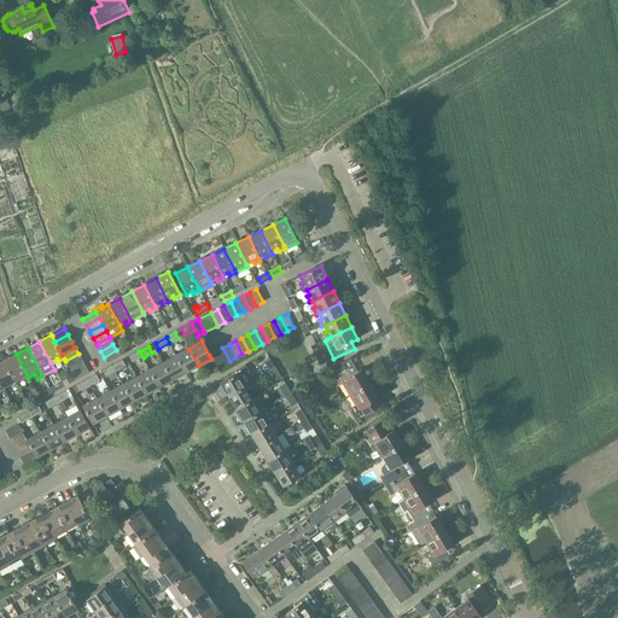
[(222,348),(209,355),(211,359),(216,368),(229,361),(222,348)]
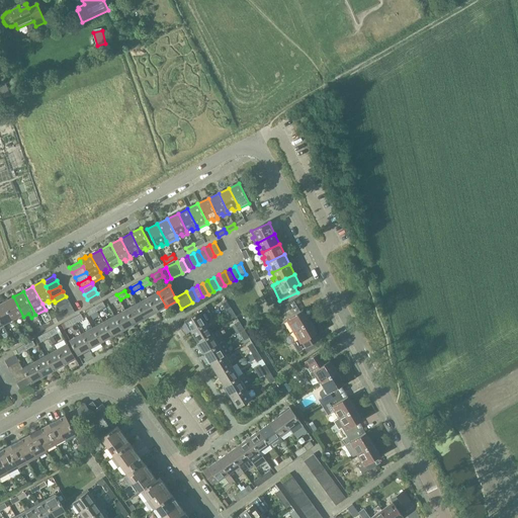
[(158,292),(147,298),(155,313),(166,307),(158,292)]
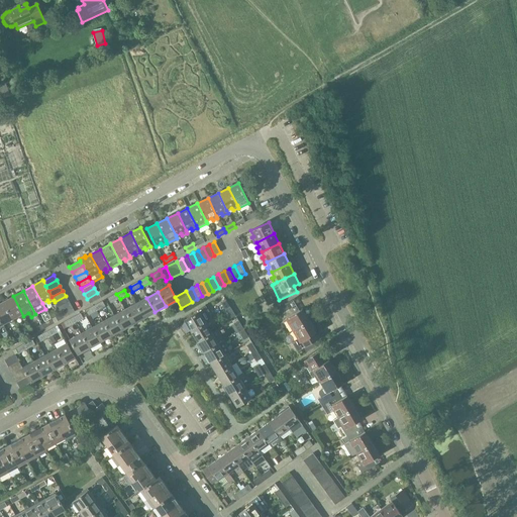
[(97,293),(87,299),(90,304),(100,298),(97,293)]
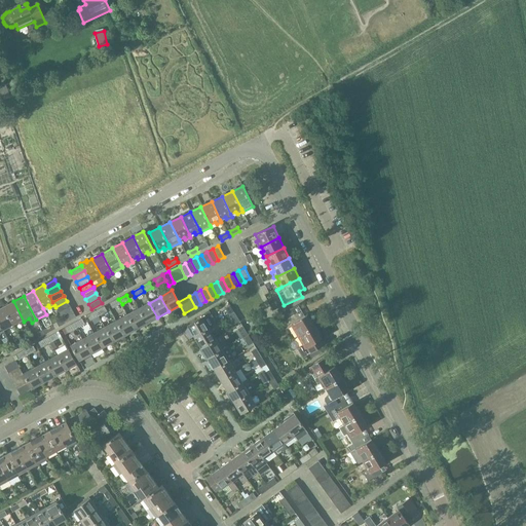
[(122,304),(118,299),(110,304),(113,309),(122,304)]
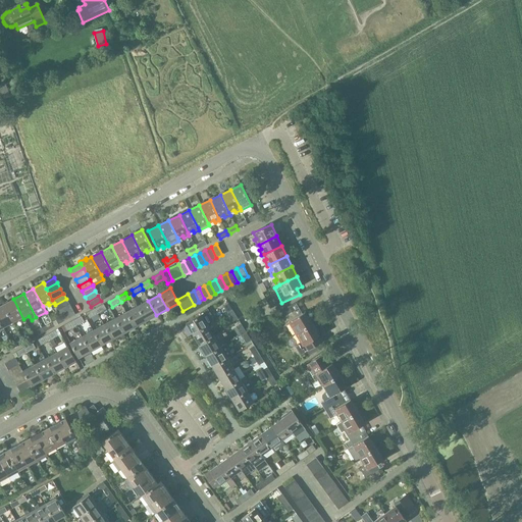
[(13,299),(3,305),(12,322),(17,319),(19,322),(23,319),(13,299)]
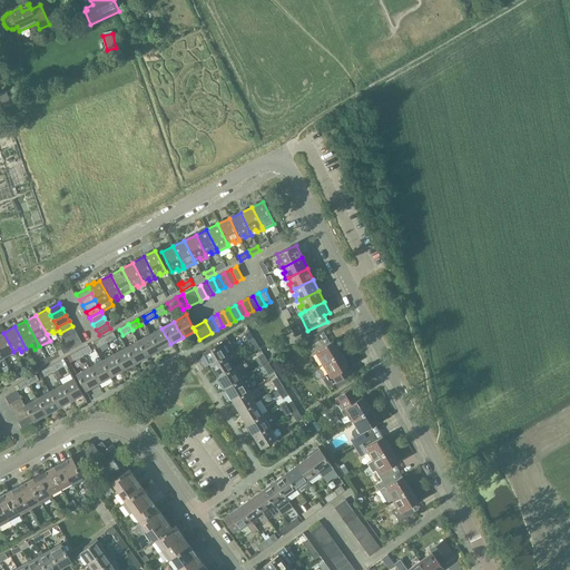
[(72,326),(60,333),(64,338),(76,333),(72,326)]
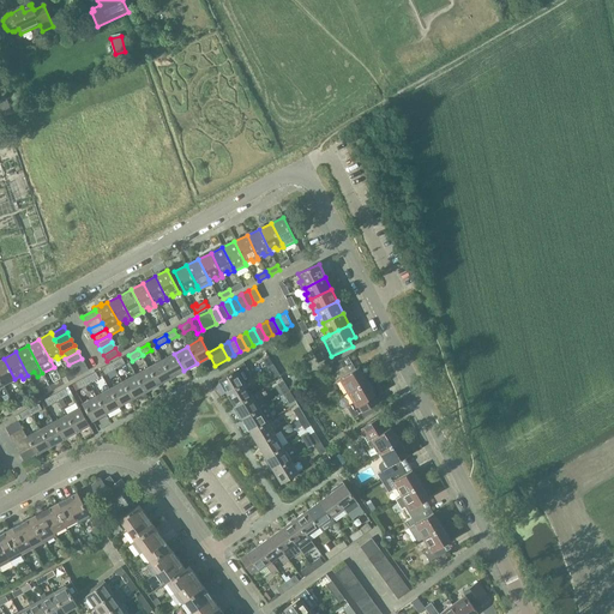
[(174,354),(161,361),(170,378),(184,371),(174,354)]
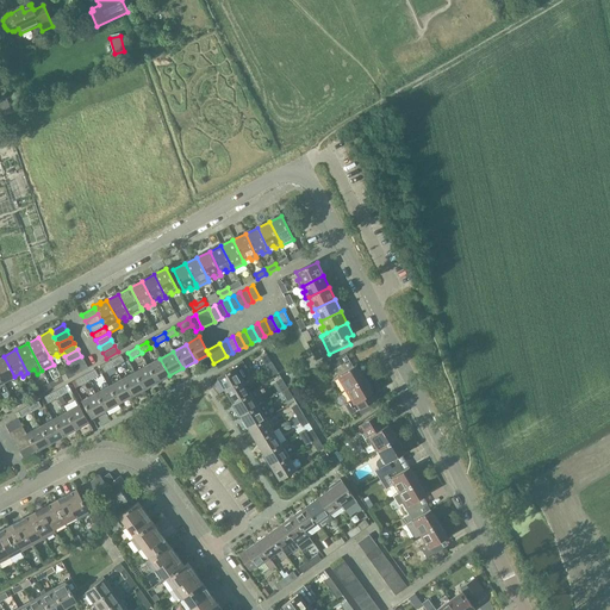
[(337,377),(346,391),(363,379),(347,352),(325,365),(335,378),(337,377)]
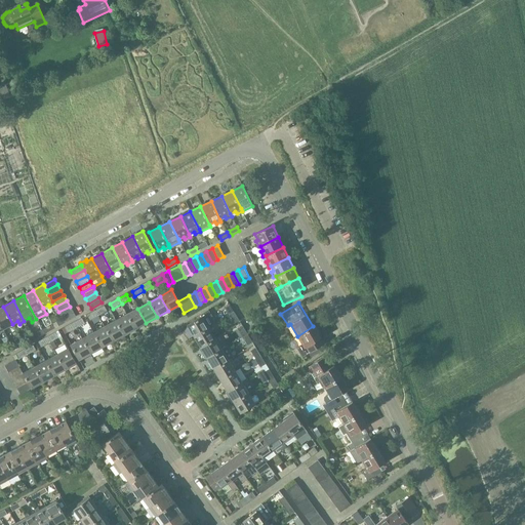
[(224,308),(229,315),(234,312),(230,305),(224,308)]
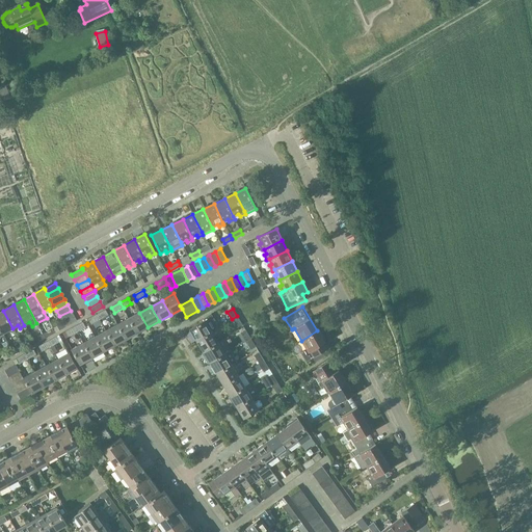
[(3,311),(0,312),(0,328),(3,334),(8,331),(9,334),(14,330),(12,328),(3,311)]
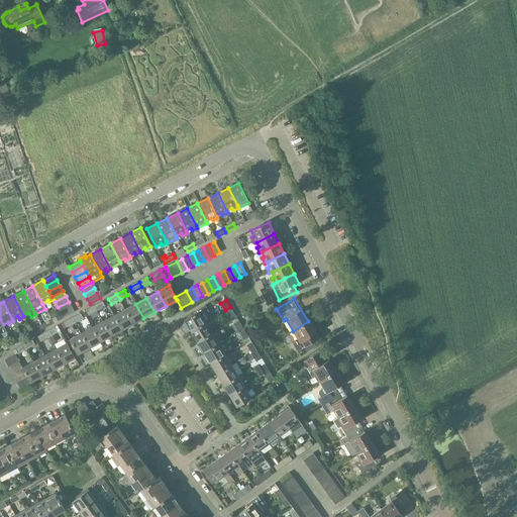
[(69,302),(58,307),(61,313),(72,307),(69,302)]
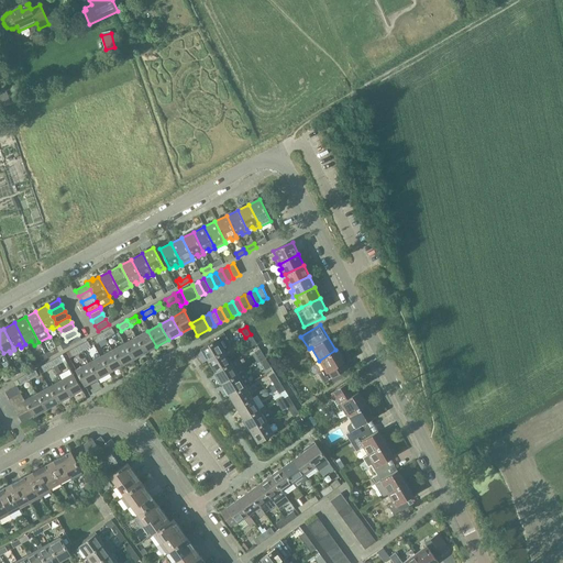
[(112,329),(102,333),(107,339),(114,334),(112,329)]
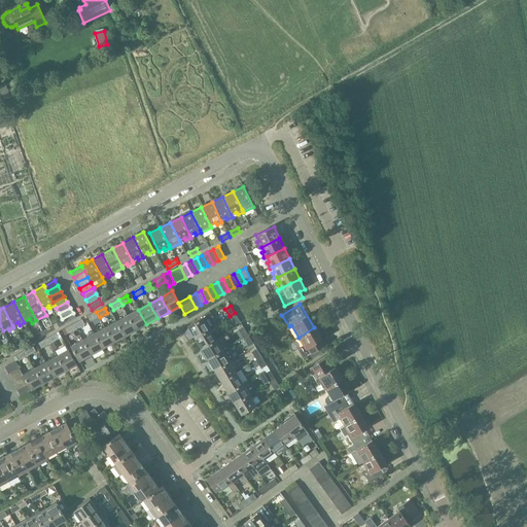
[(138,310),(127,315),(135,330),(146,324),(138,310)]
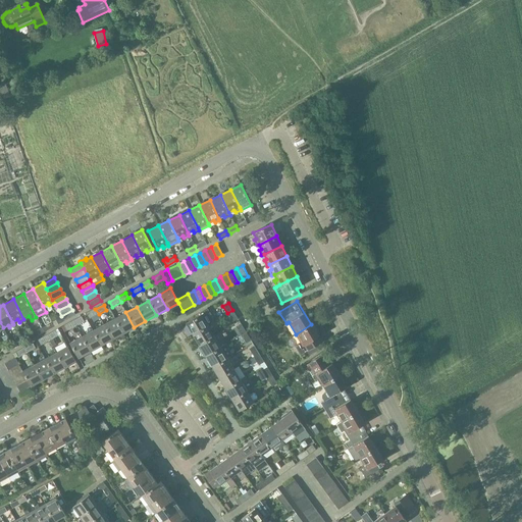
[(200,315),(186,324),(192,334),(207,326),(214,321),(207,308),(199,313),(200,315)]
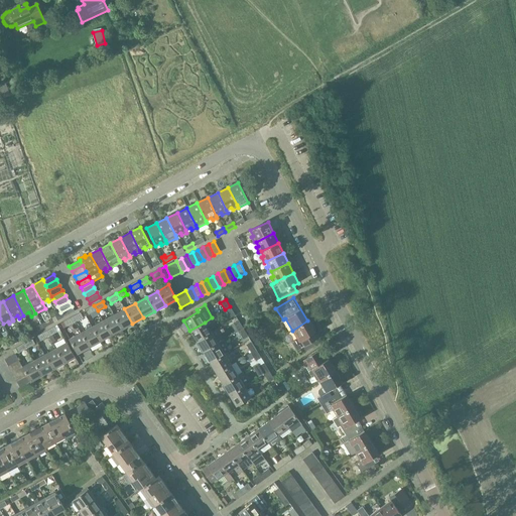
[(98,310),(94,305),(86,310),(89,315),(98,310)]
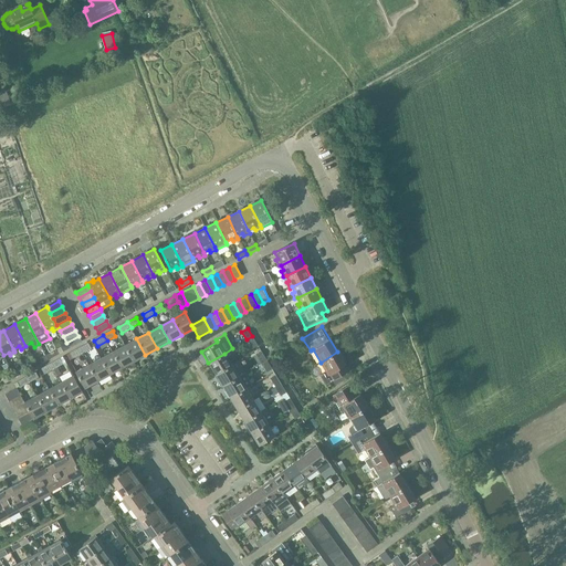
[(79,336),(66,343),(70,348),(82,342),(79,336)]
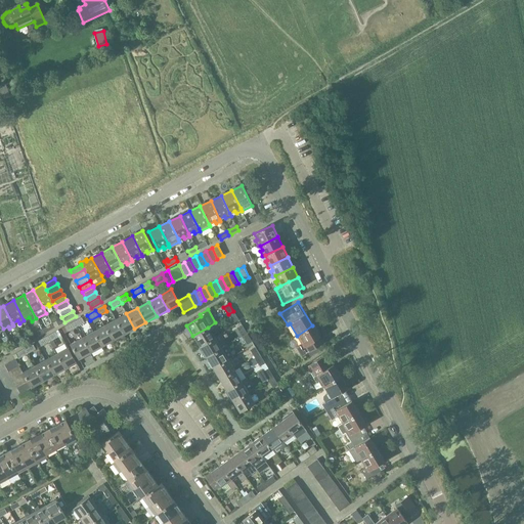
[(233,311),(228,314),(233,324),(239,320),(233,311)]
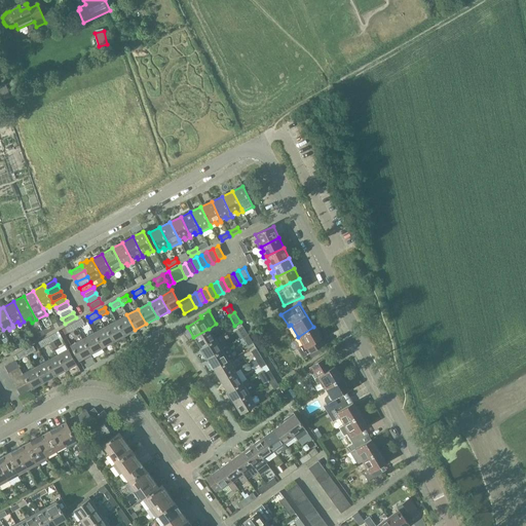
[(126,314),(115,321),(123,336),(135,330),(126,314)]
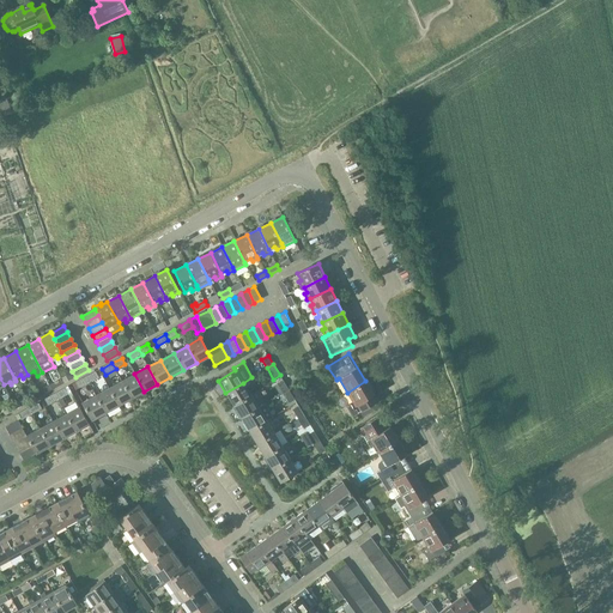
[(96,372),(86,377),(90,383),(99,378),(96,372)]
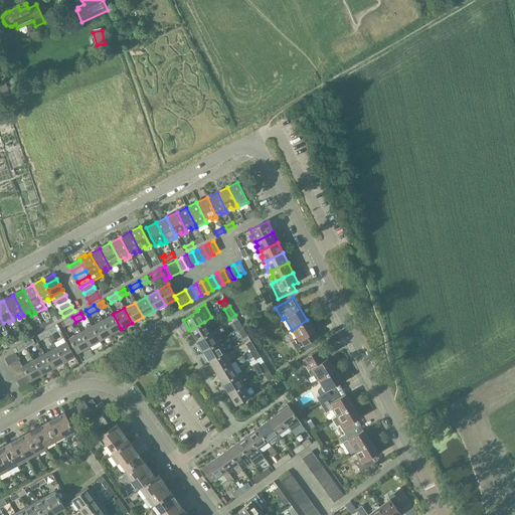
[(113,314),(102,320),(110,335),(121,329),(113,314)]
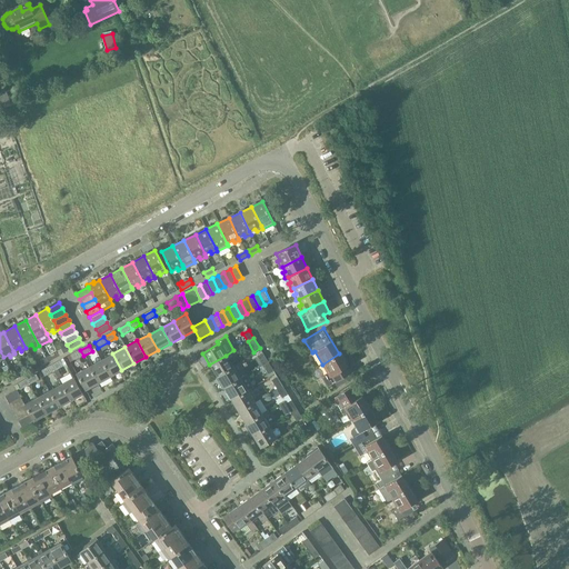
[(83,356),(80,350),(70,356),(73,361),(83,356)]
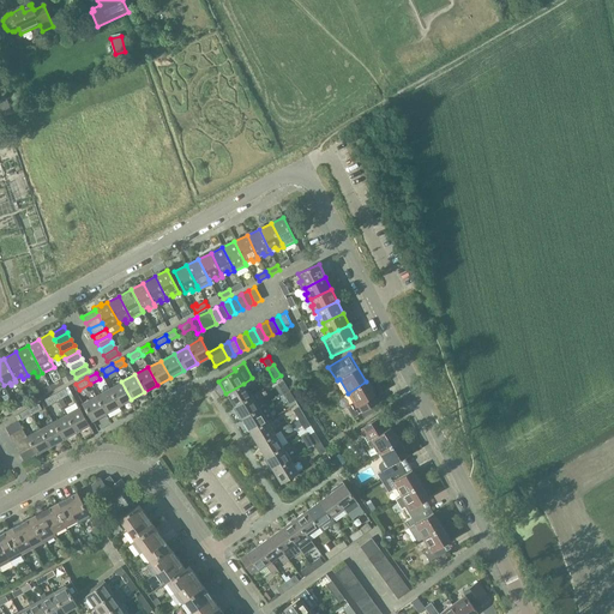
[(226,393),(234,407),(251,396),(247,390),(256,384),(252,378),(244,384),(226,393)]
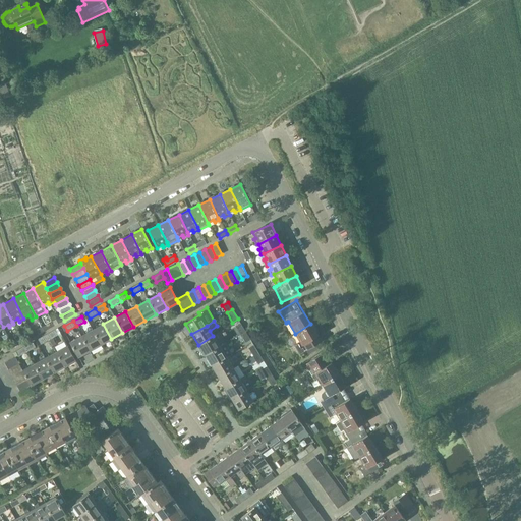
[(103,324),(92,330),(101,345),(111,339),(103,324)]
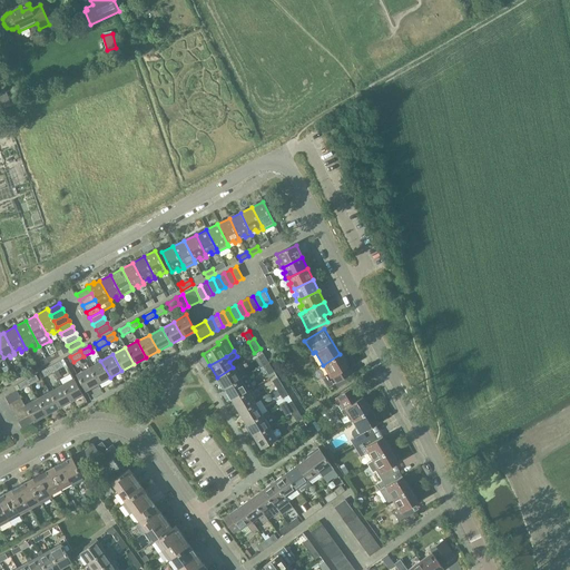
[(257,359),(263,366),(268,363),(263,354),(257,359)]
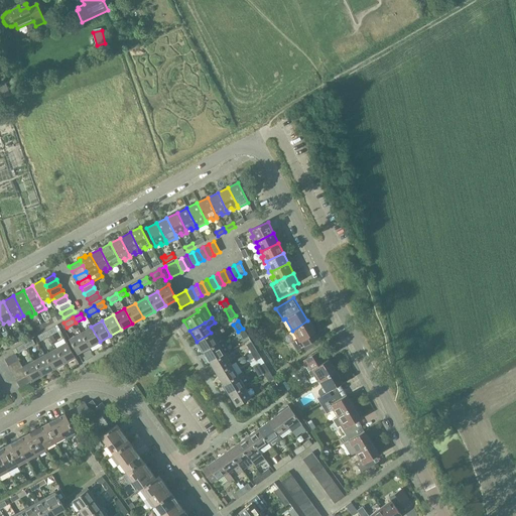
[(307,320),(292,331),(297,339),(295,341),(291,343),(297,352),(303,348),(305,352),(313,346),(311,343),(316,340),(313,334),(314,333),(307,320)]
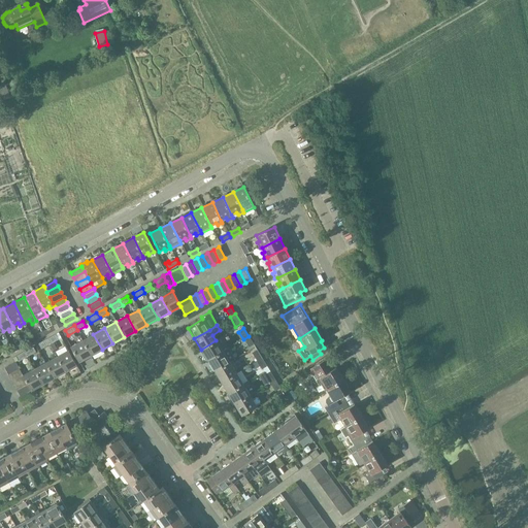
[(93,334),(81,340),(91,356),(102,350),(93,334)]
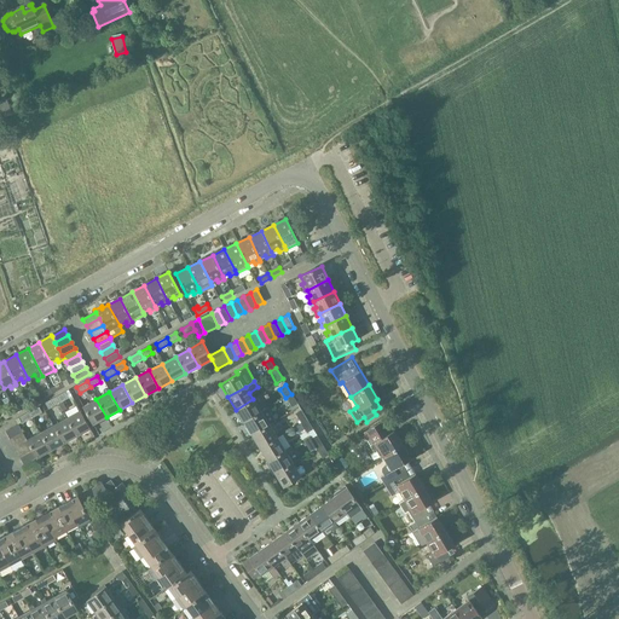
[(65,393),(56,399),(59,405),(69,399),(65,393)]
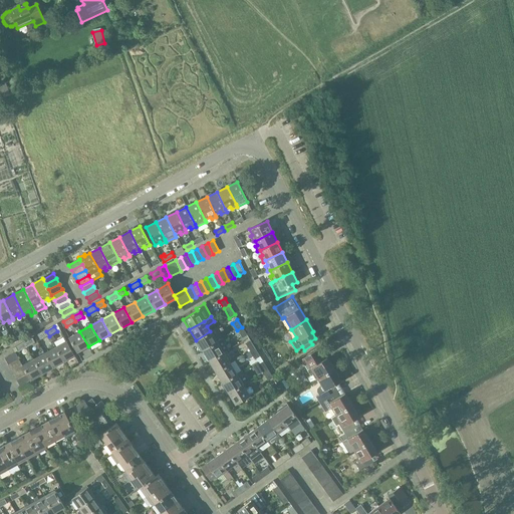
[(196,340),(202,351),(217,342),(214,337),(221,332),(218,327),(210,331),(196,340)]
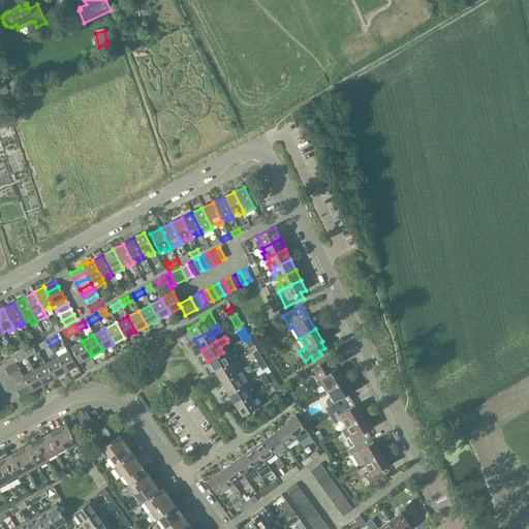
[(249,337),(244,340),(249,349),(254,346),(249,337)]
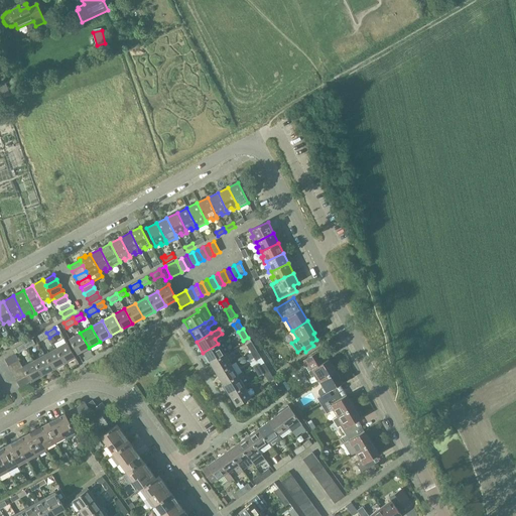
[(49,338),(46,333),(38,337),(40,342),(49,338)]
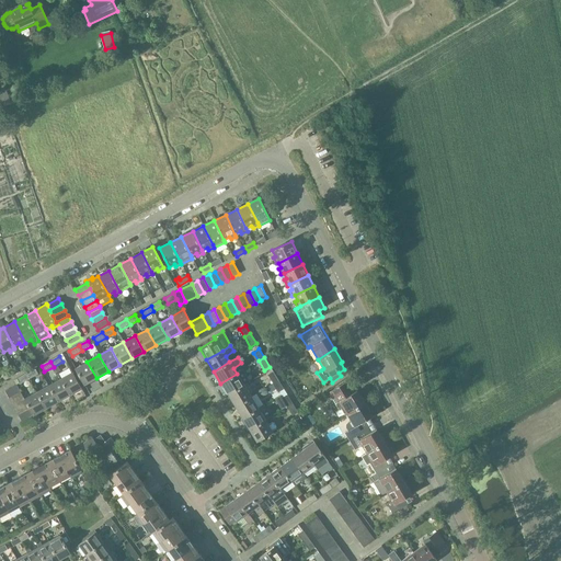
[(96,378),(87,362),(75,369),(83,385),(96,378)]
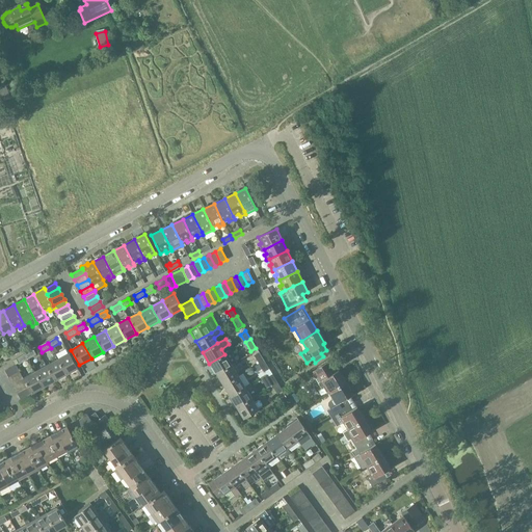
[(33,350),(26,354),(29,360),(36,355),(33,350)]
